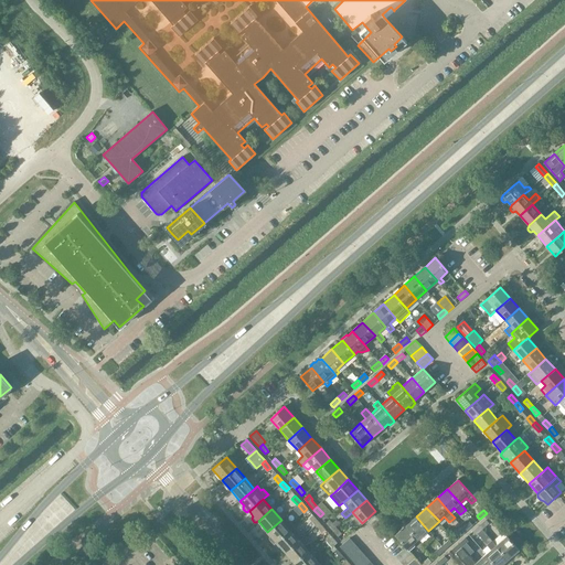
[(281,520),(267,532),(270,536),(269,537),(269,540),(274,544),(276,542),(290,530),(294,528),(289,522),(289,521),(286,515),(284,516),(281,520)]
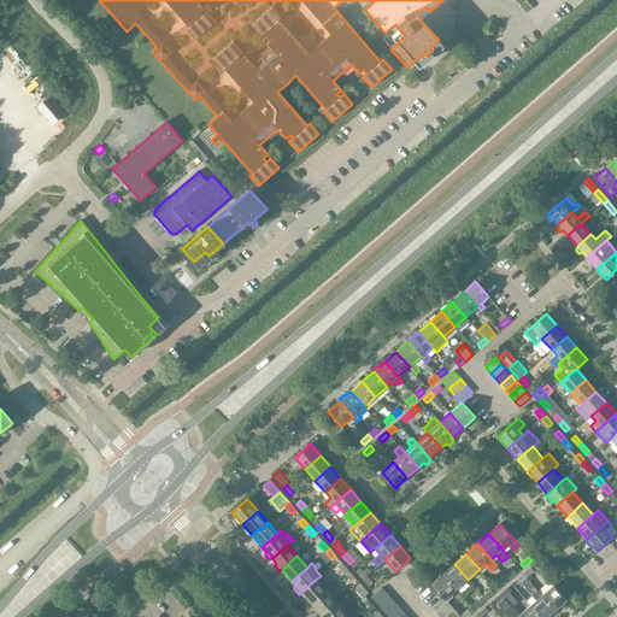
[(338,566),(345,574),(348,570),(342,563),(338,566)]
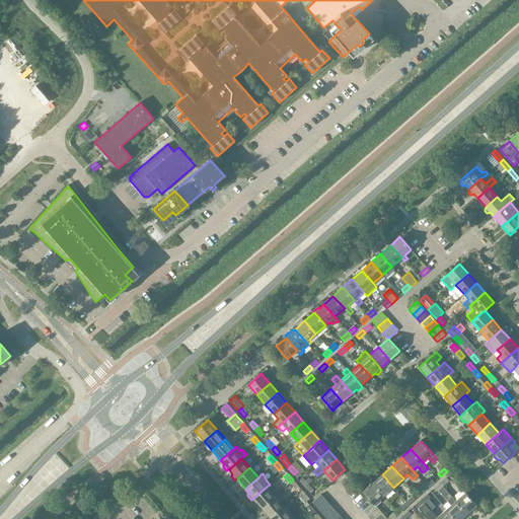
[(382,474),(373,483),(384,496),(393,488),(382,474)]
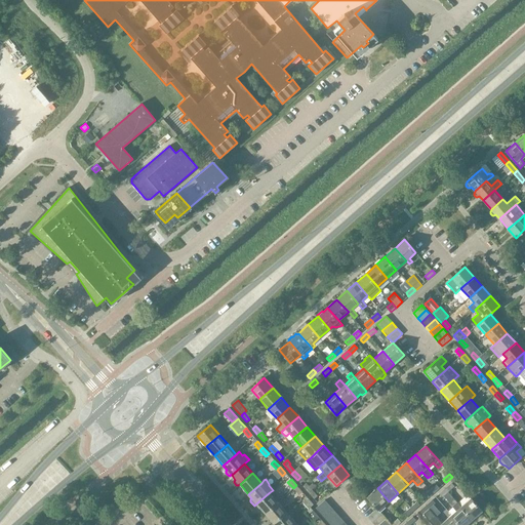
[(303,486),(309,492),(312,490),(306,483),(303,486)]
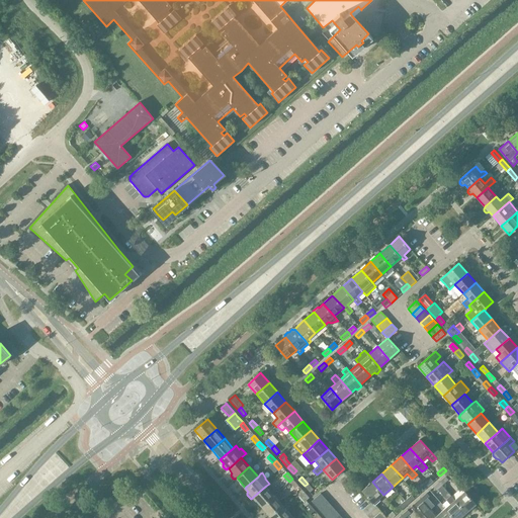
[(445,477),(439,482),(442,485),(448,480),(445,477)]
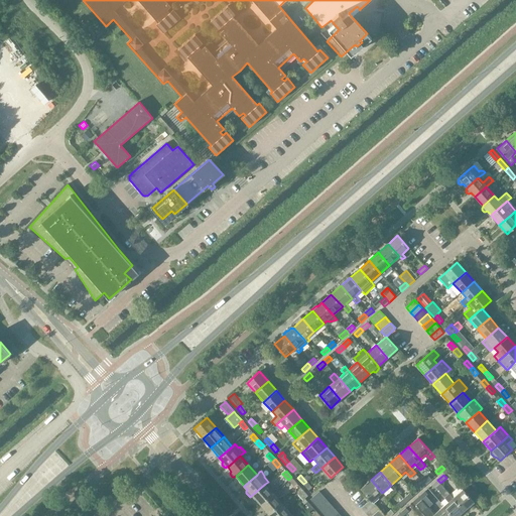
[(291,477),(288,480),(293,487),(297,484),(291,477)]
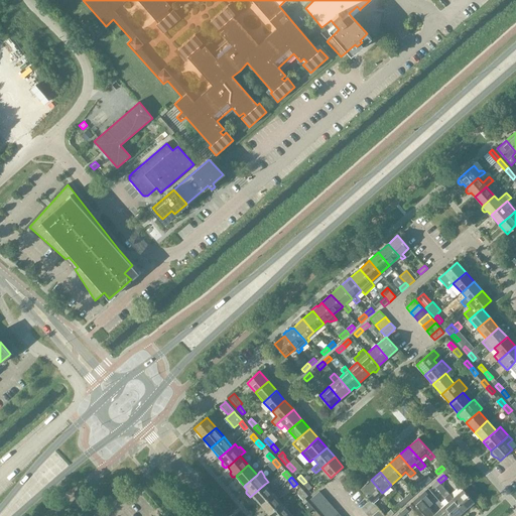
[(428,477),(422,482),(425,486),(431,480),(428,477)]
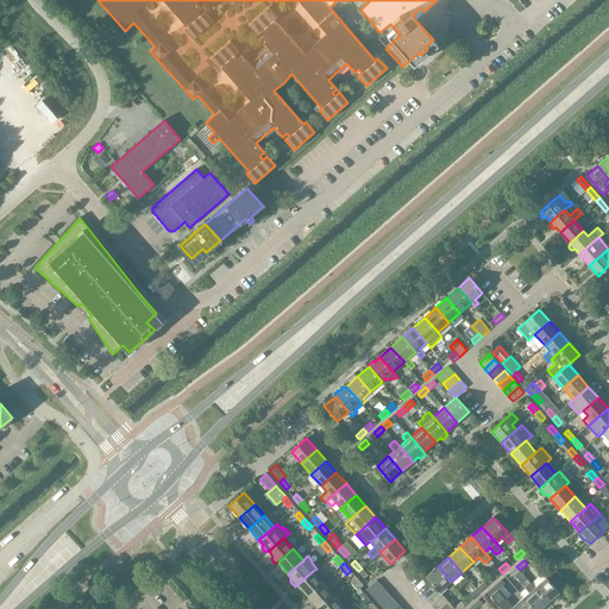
[(438,566),(426,577),(438,590),(441,594),(447,589),(445,586),(451,582),(438,566)]
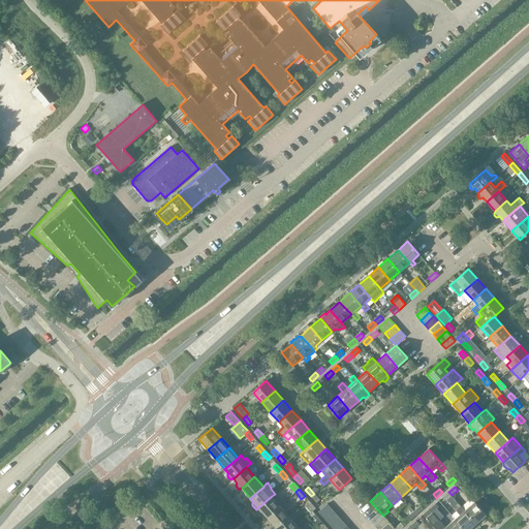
[(452,495),(448,492),(442,498),(445,501),(452,495)]
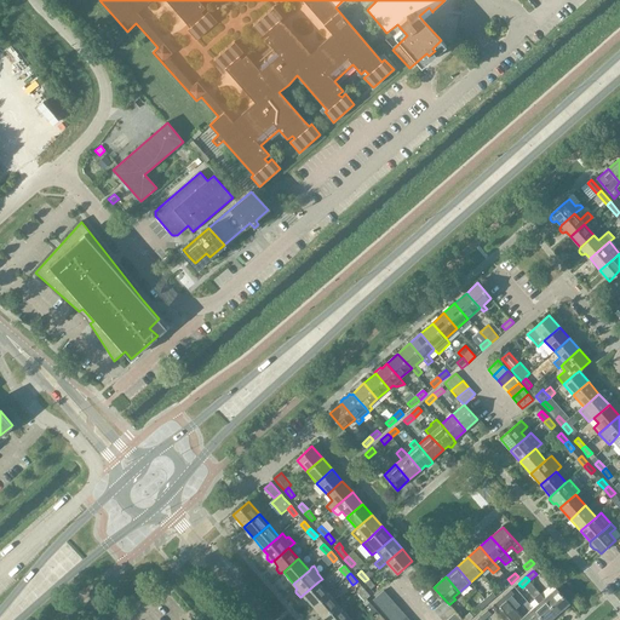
[(319,581),(303,595),(313,606),(314,607),(328,593),(333,589),(336,586),(331,580),(327,583),(323,578),(322,579),(319,581)]
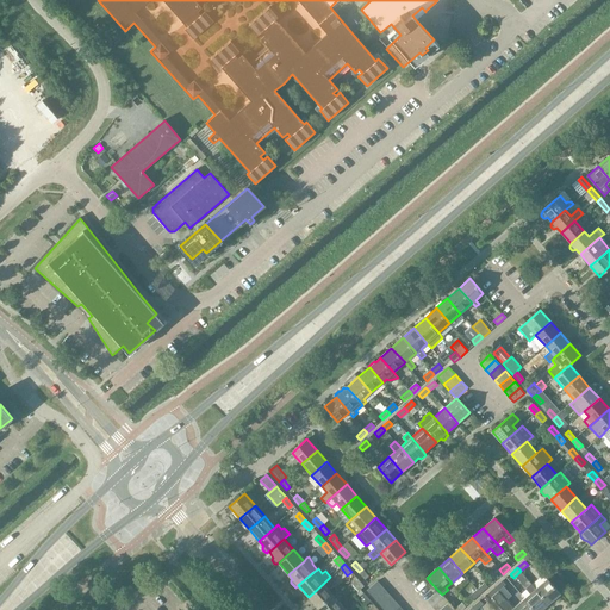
[(362,570),(359,572),(365,580),(368,577),(362,570)]
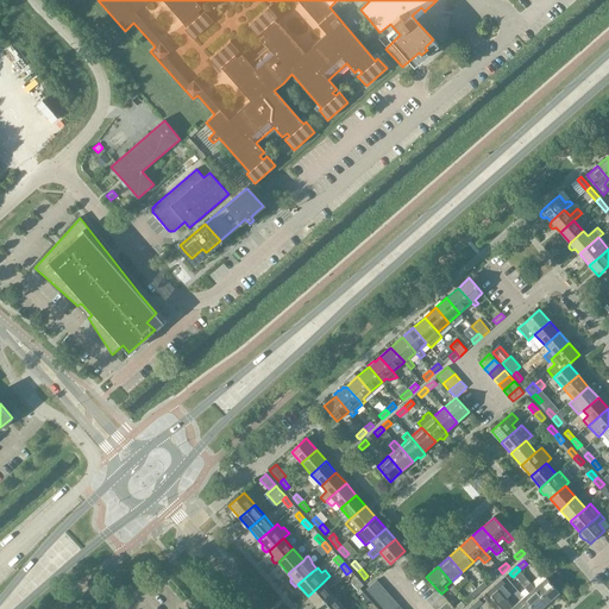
[(502,573),(498,569),(491,576),(495,579),(502,573)]
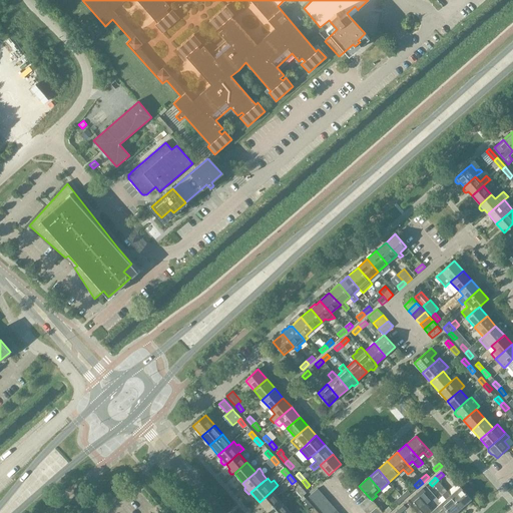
[(460,486),(451,495),(462,508),(471,499),(460,486)]
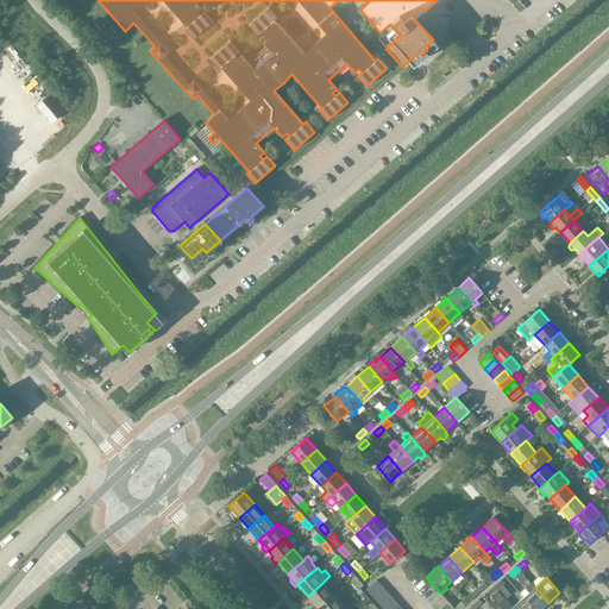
[(357,578),(351,583),(358,590),(356,592),(360,589),(364,585),(357,578)]
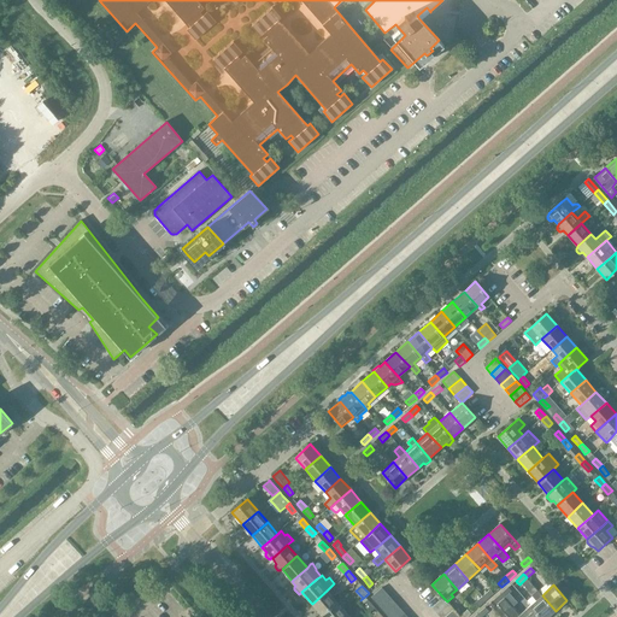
[(371,597),(376,603),(387,593),(382,587),(371,597)]
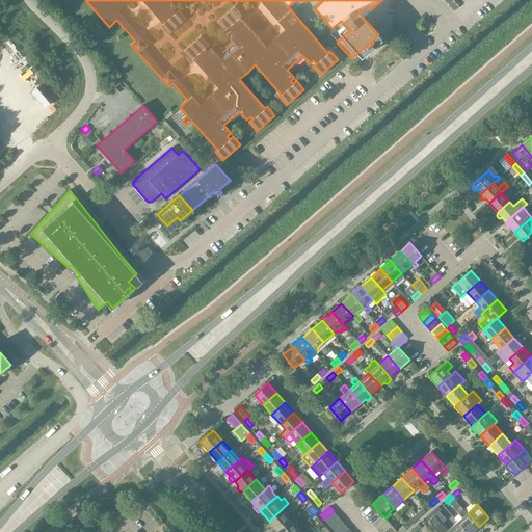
[(437,506),(431,512),(434,515),(441,509),(437,506)]
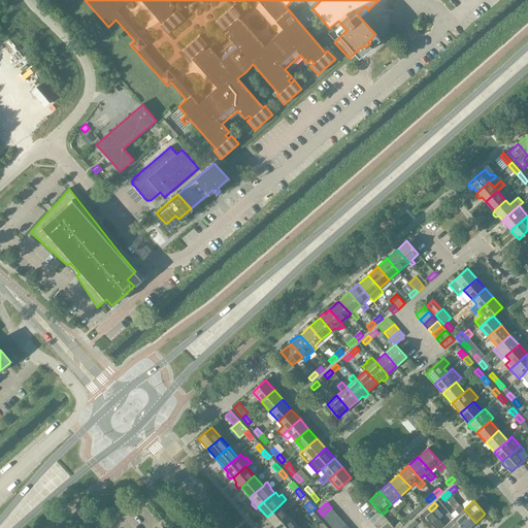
[(419,504),(413,510),(416,514),(422,508),(419,504)]
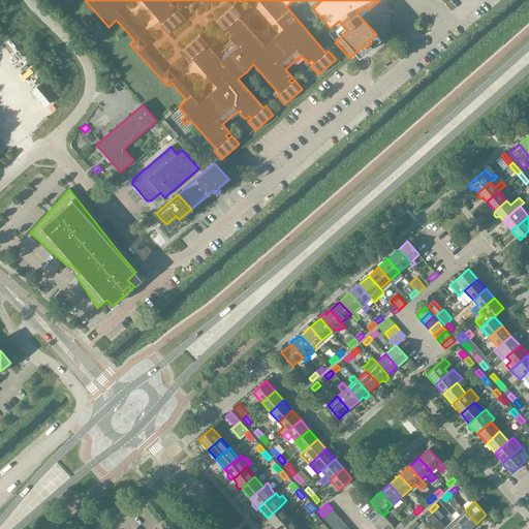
[(268,518),(276,527),(292,512),(288,507),(284,510),(280,506),(268,518)]
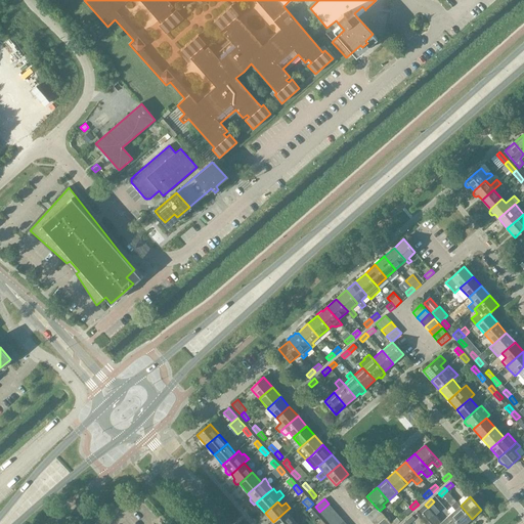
[(455,510),(450,514),(459,523),(465,523),(472,519),(461,506),(456,501),(451,506),(455,510)]
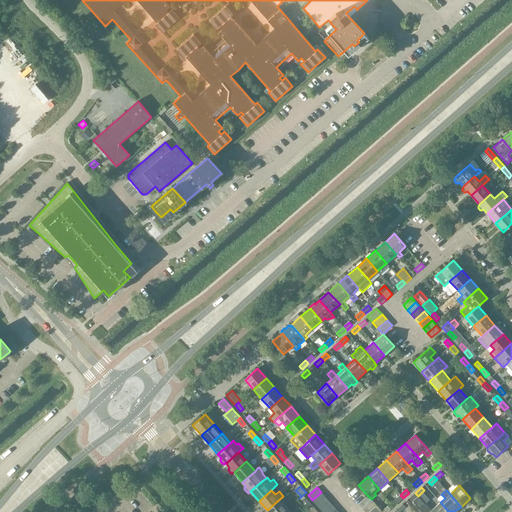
[(312,500),(316,504),(325,496),(321,492),(312,500)]
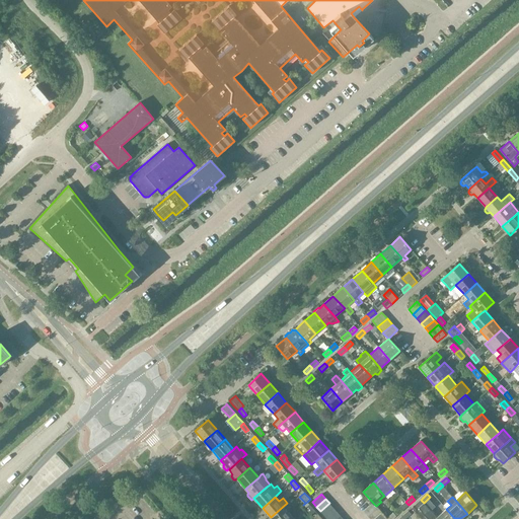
[(424,503),(421,500),(415,505),(418,508),(424,503)]
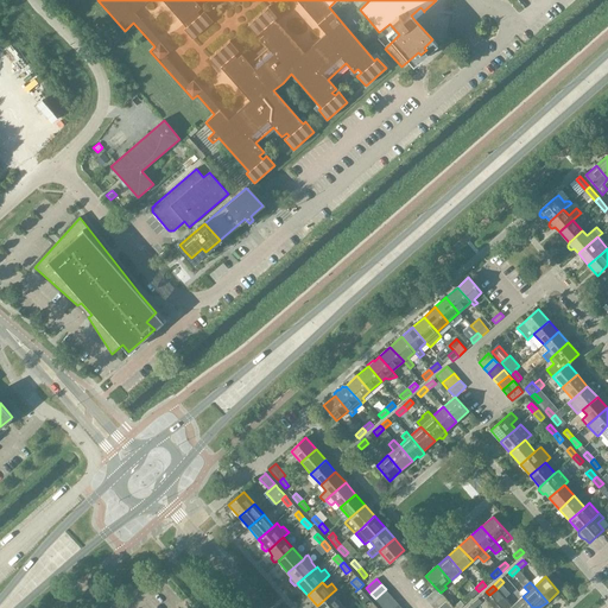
[(479,591),(475,588),(468,594),(472,599),(479,591)]
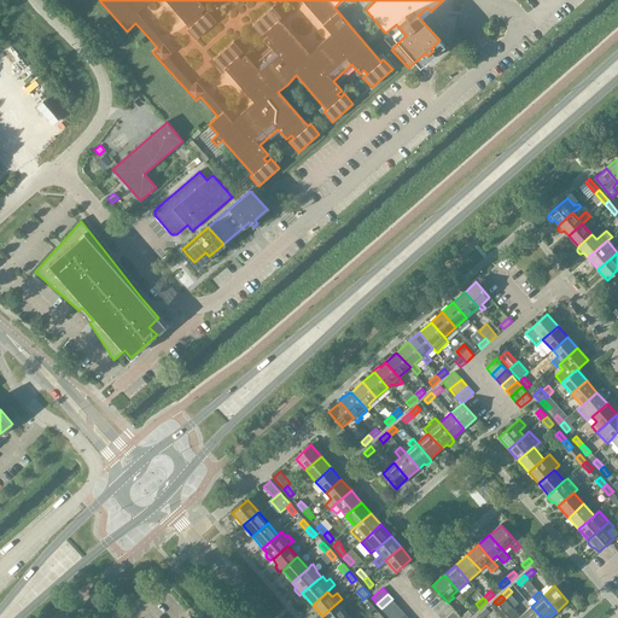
[(322,616),(324,617),(342,617),(348,613),(343,608),(347,606),(347,604),(342,599),(322,616)]
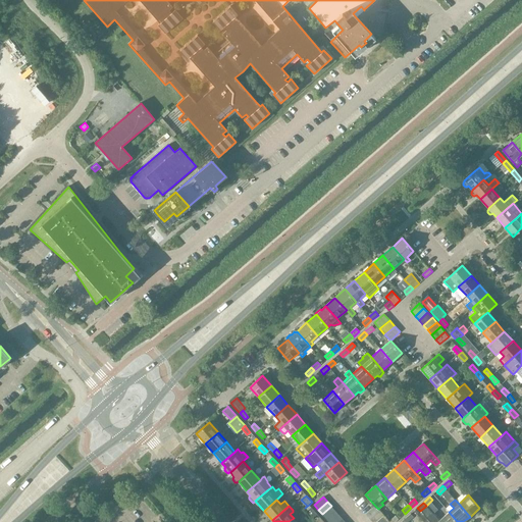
[(322,514),(326,518),(335,510),(331,506),(322,514)]
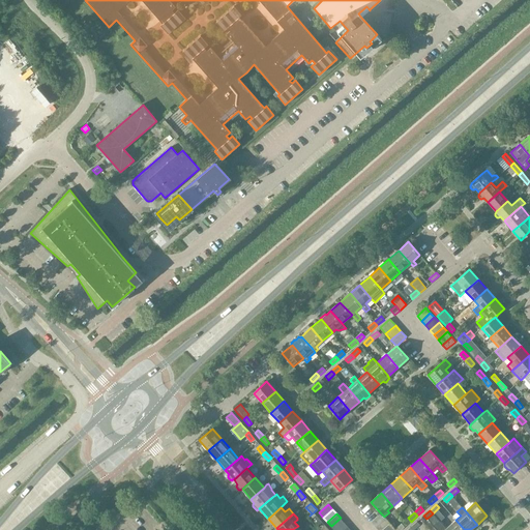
[(371,522),(376,527),(385,519),(384,517),(381,513),(371,522)]
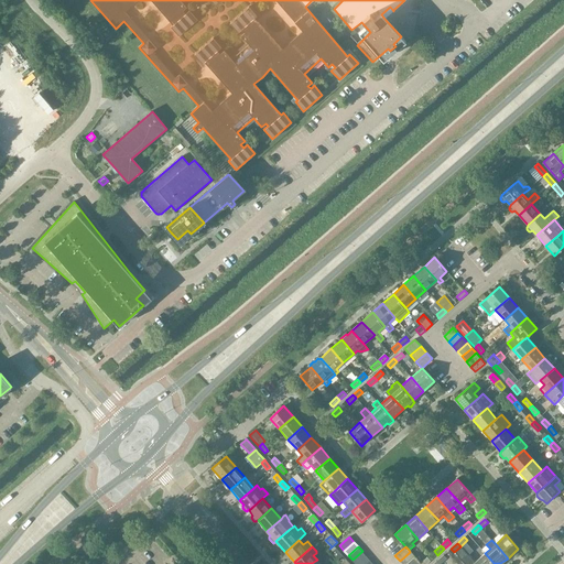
[(461,546),(454,552),(457,555),(457,556),(464,563),(476,563),(475,562),(461,546)]
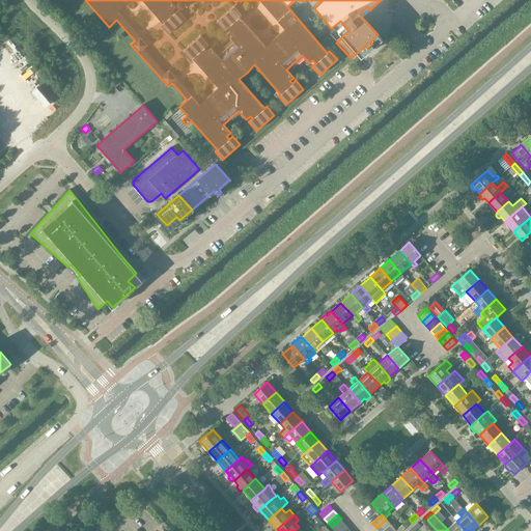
[(332,527),(334,530),(336,530),(345,524),(341,519),(332,527)]
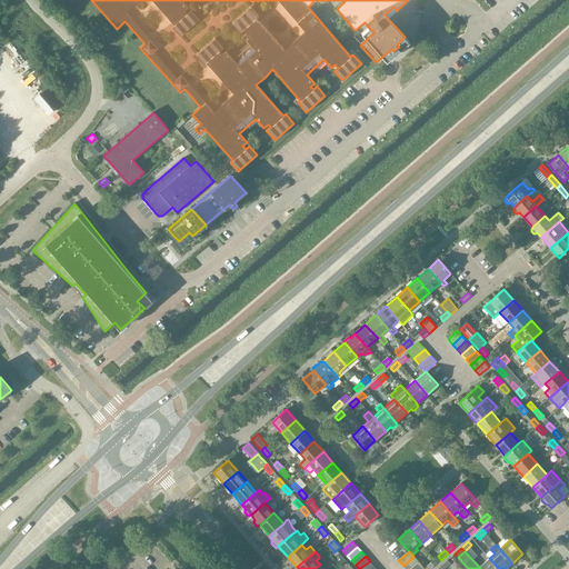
[(406,568),(410,568),(419,562),(413,557),(403,566),(406,568)]
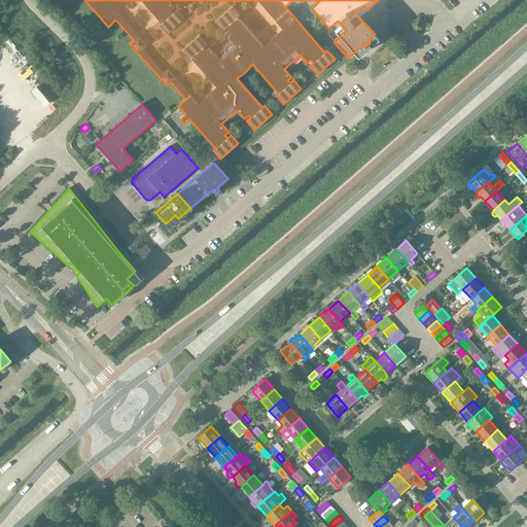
[(461,526),(453,517),(444,525),(445,526),(461,526)]
